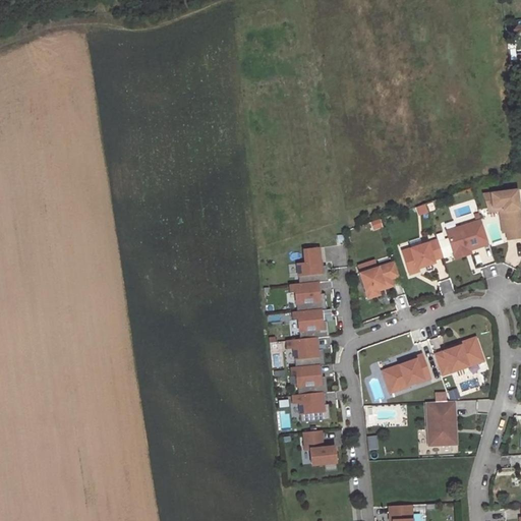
[(520,26),(515,21),(507,31),(516,38),(520,31),(520,26)]
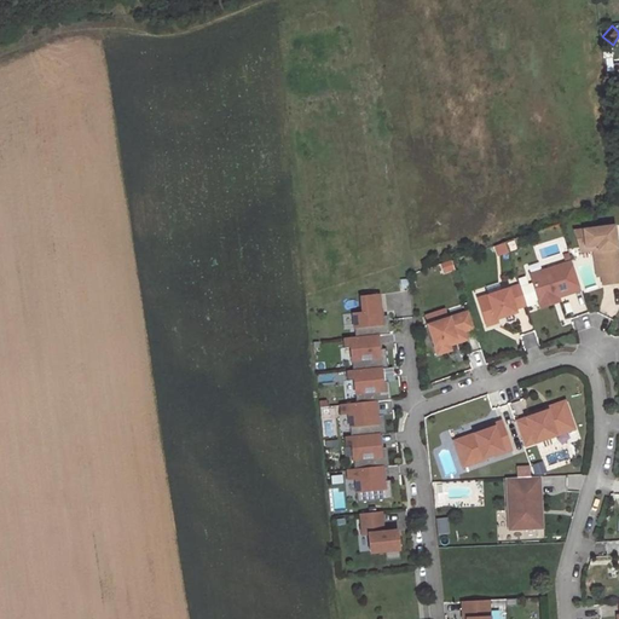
[(618,273),(618,267),(613,226),(573,231),(579,248),(597,246),(601,276),(618,273)]
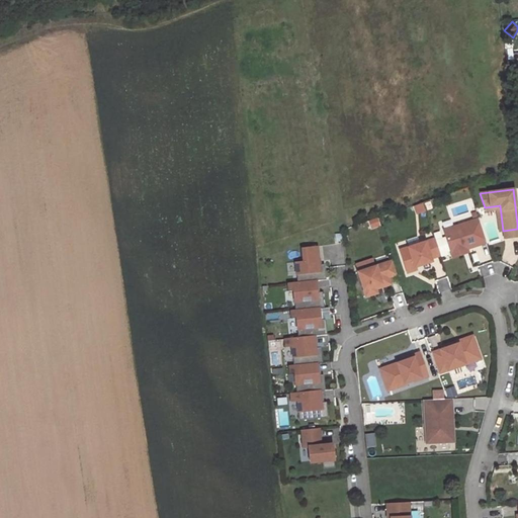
[(500,205),(485,207),(486,211),(496,209),(499,232),(503,231),(500,205)]
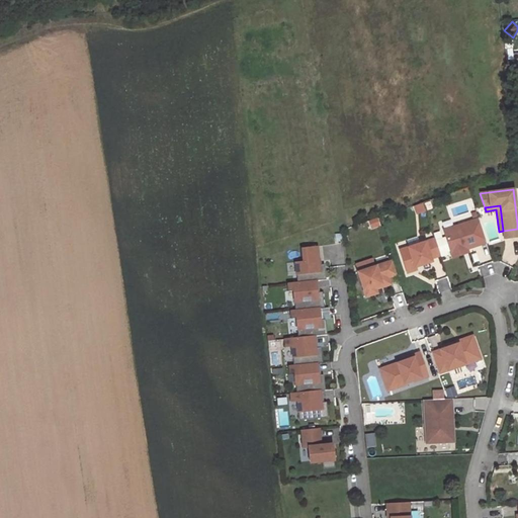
[(486,242),(478,219),(443,230),(451,254),(466,249),(486,242)]
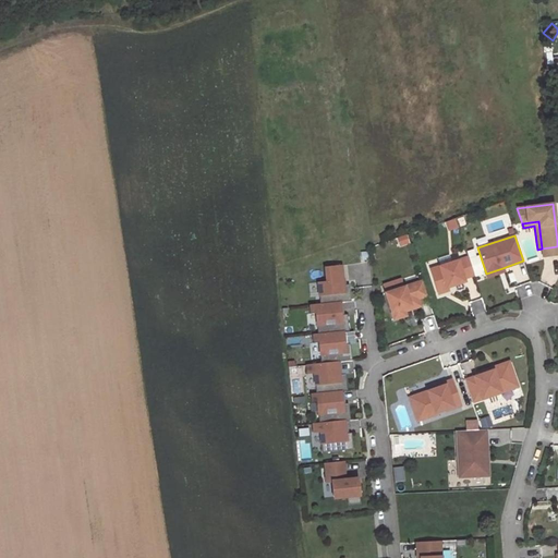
[(557,254),(557,246),(542,249),(543,257),(557,254)]
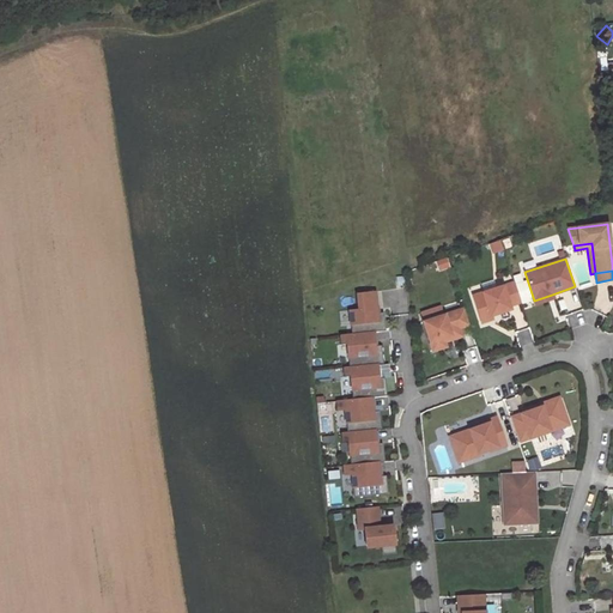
[(520,302),(514,281),(473,296),(480,319),(491,315),(510,309),(509,305),(520,302)]
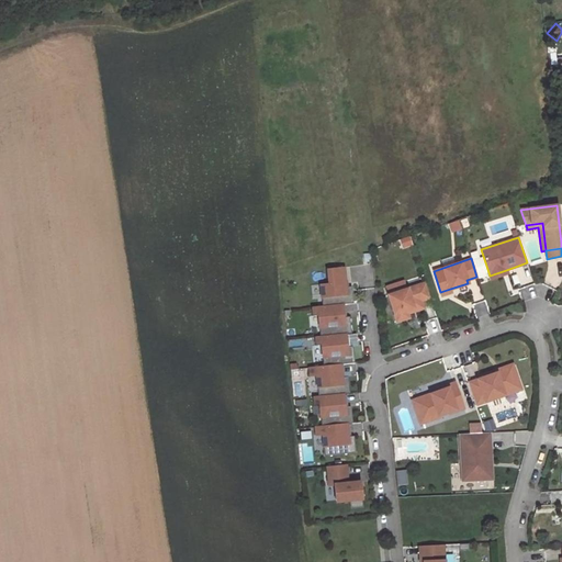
[(311,284),(312,298),(324,296),(325,303),(352,301),(351,287),(347,287),(345,266),(325,267),(326,283),(311,284)]
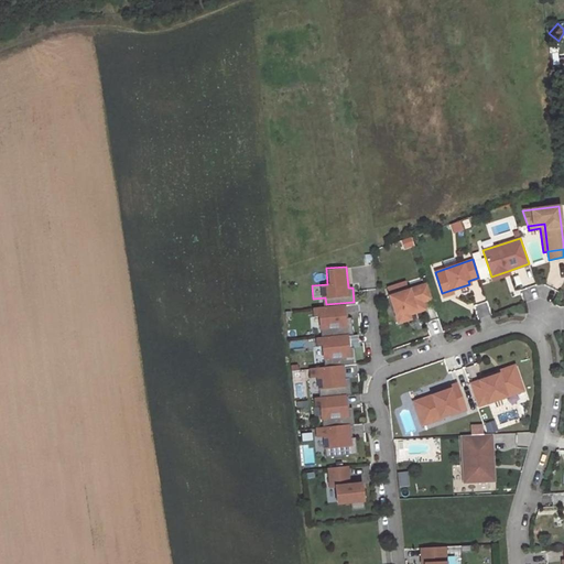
[(492,280),(509,274),(508,271),(491,277),(492,280)]
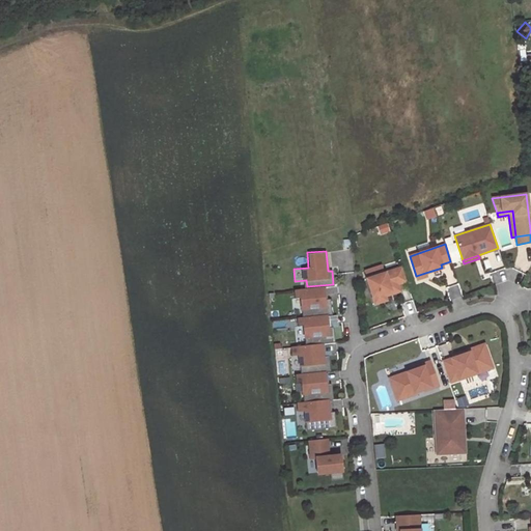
[(397,284),(406,281),(401,267),(366,278),(374,303),(383,301),(381,294),(390,290),(389,287),(398,285),(397,284)]
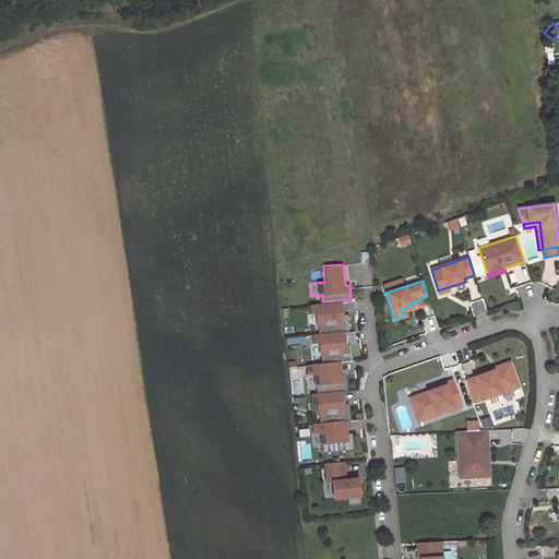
[(342,302),(309,304),(309,313),(317,312),(318,333),(311,333),(312,342),(319,342),(320,356),(347,355),(345,316),(343,316),(342,302)]
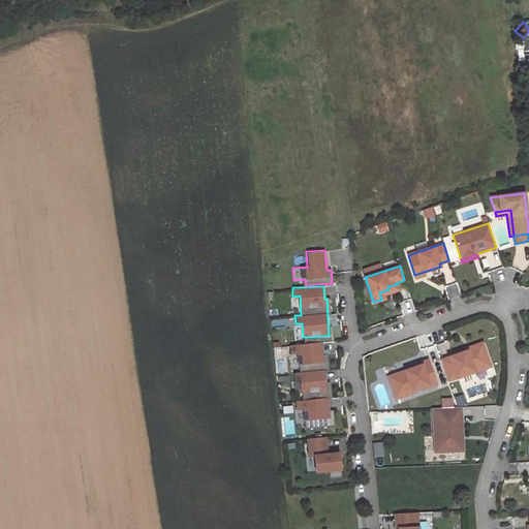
[(325,368),(324,342),(289,344),(290,354),(301,353),(302,369),(325,368)]
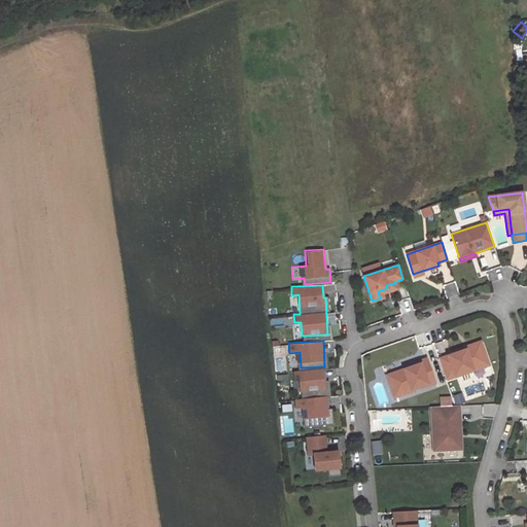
[(480,341),(453,351),(454,353),(465,349),(466,353),(482,347),(480,341)]
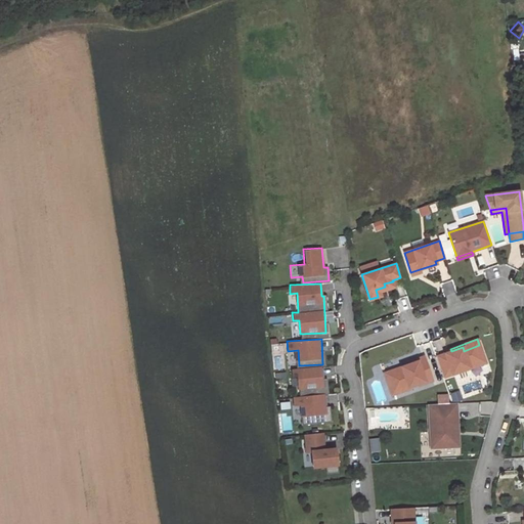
[(441,374),(484,359),(479,345),(464,351),(463,347),(451,351),(436,357),(441,374)]
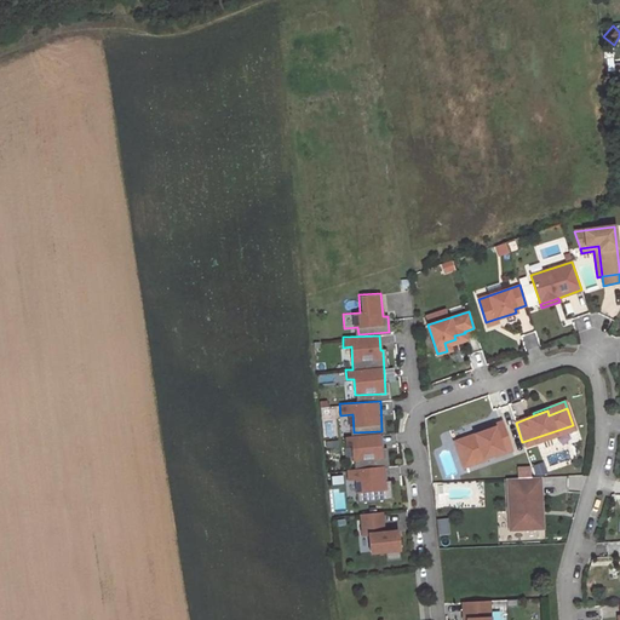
[(352,426),(350,415),(342,417),(343,428),(352,426)]
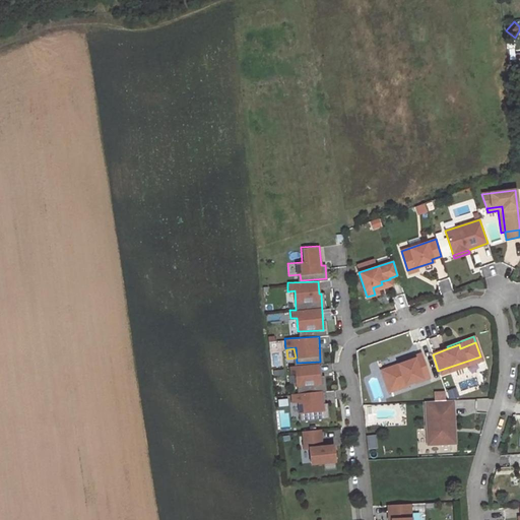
[(421,379),(419,373),(427,371),(421,356),(406,362),(398,365),(399,368),(382,374),(388,392),(406,386),(405,384),(421,379)]
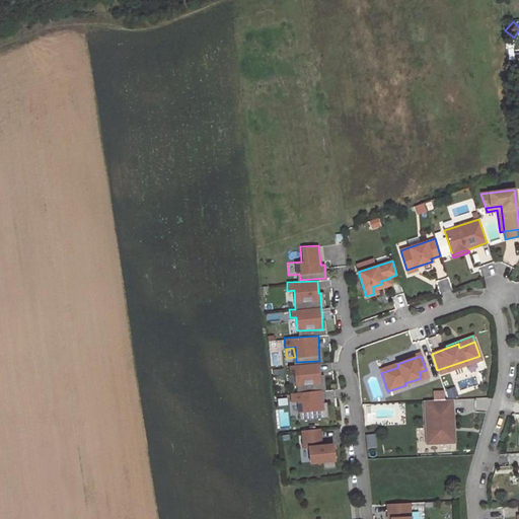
[(318,362),(286,365),(288,387),(320,385),(318,362)]
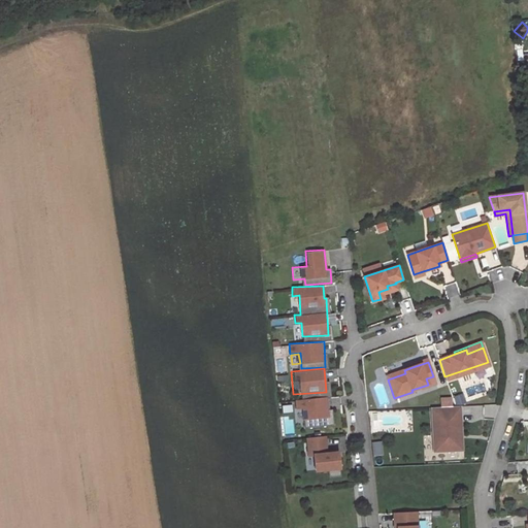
[(388,380),(405,373),(404,370),(387,376),(388,380)]
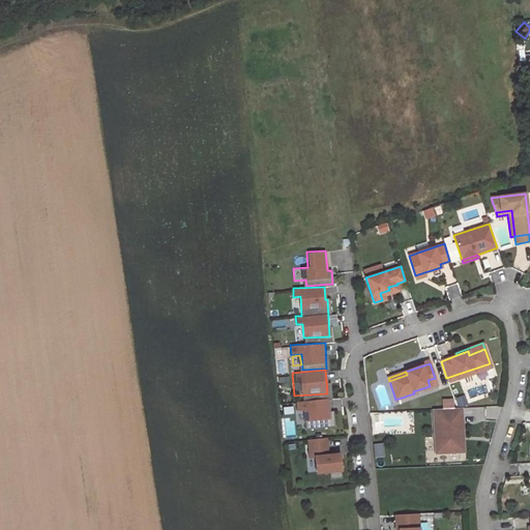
[(435,378),(428,380),(430,386),(430,387),(437,385),(435,378)]
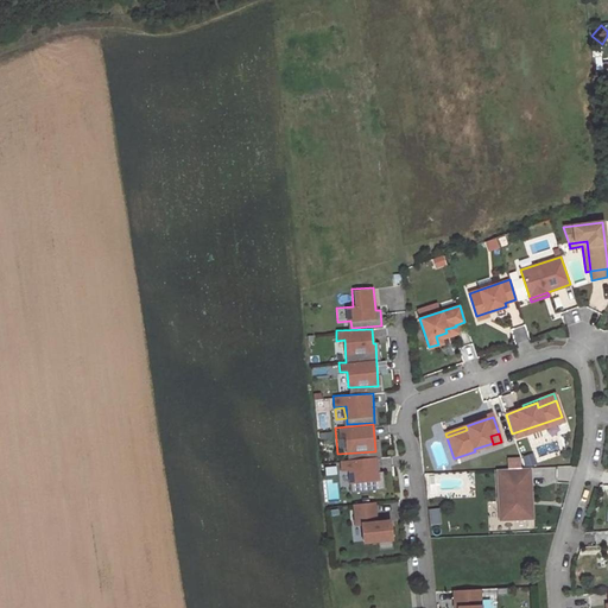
[(375,457),(339,460),(340,487),(352,487),(352,492),(384,491),(382,470),(377,470),(375,457)]
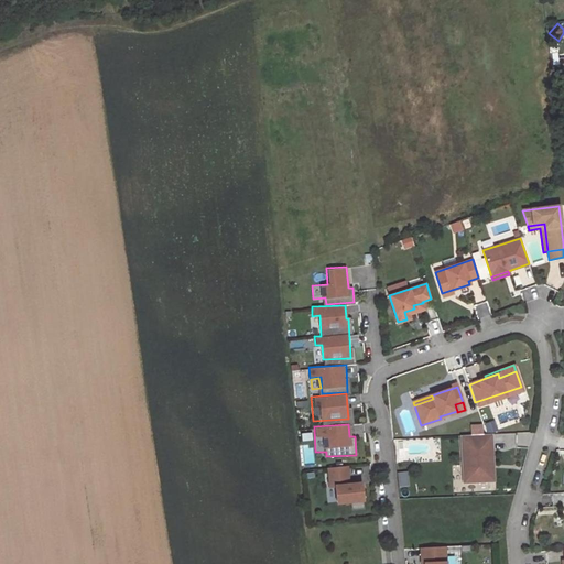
[(490,481),(488,445),(491,445),(491,434),(462,435),(464,483),(490,481)]
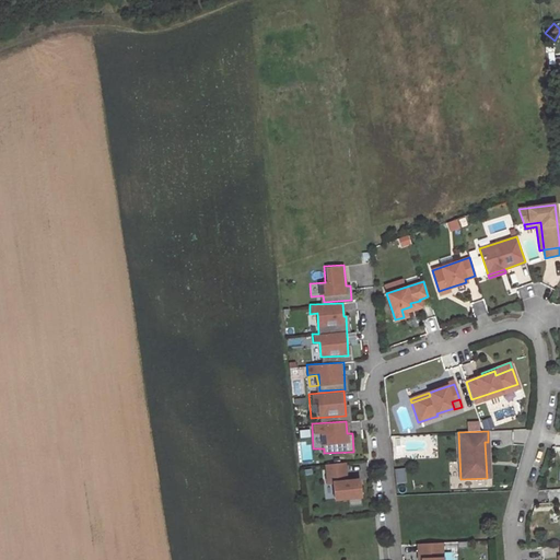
[(348,463),(324,466),(327,488),(333,488),(335,501),(362,499),(360,480),(350,480),(348,463)]
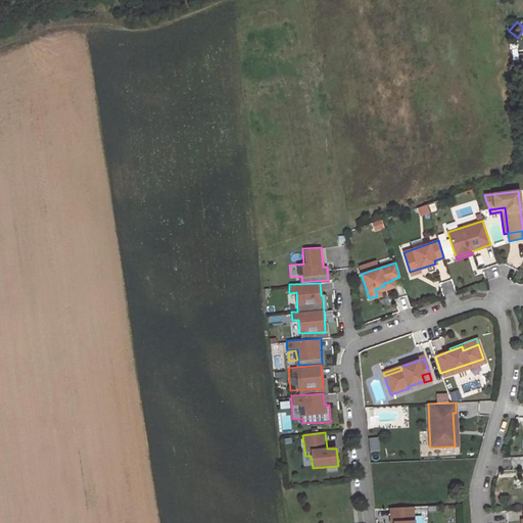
[(416,522),(415,508),(389,508),(390,521),(392,522),(416,522)]
